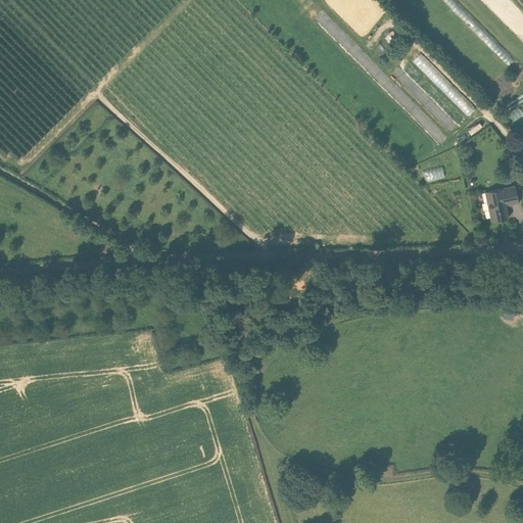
[(437,69),(421,52),(414,59),(430,77),(437,69)]
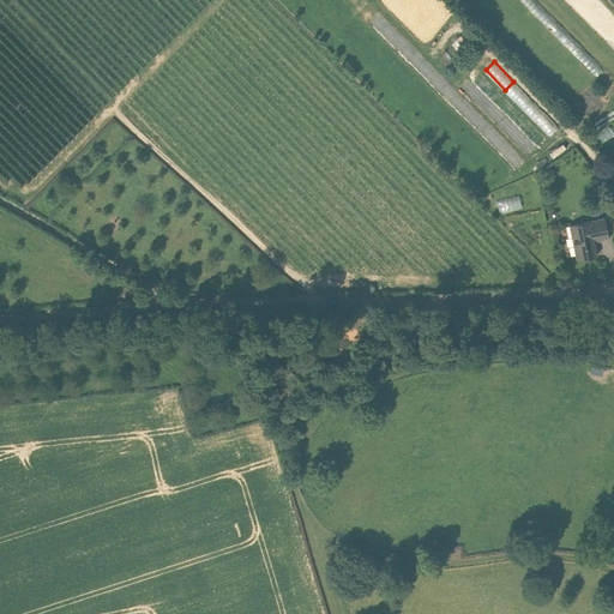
[(535,104),(533,108),(540,114),(535,121),(552,134),(560,124),(535,104)]
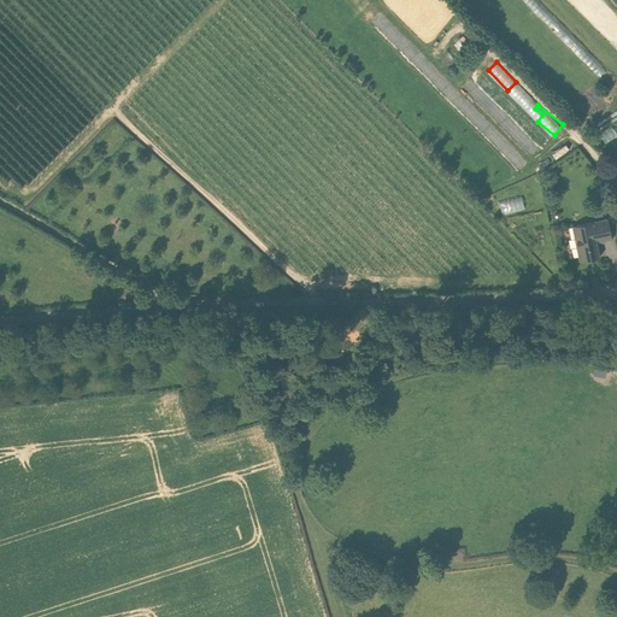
[(503,213),(527,209),(523,195),(500,200),(503,213)]
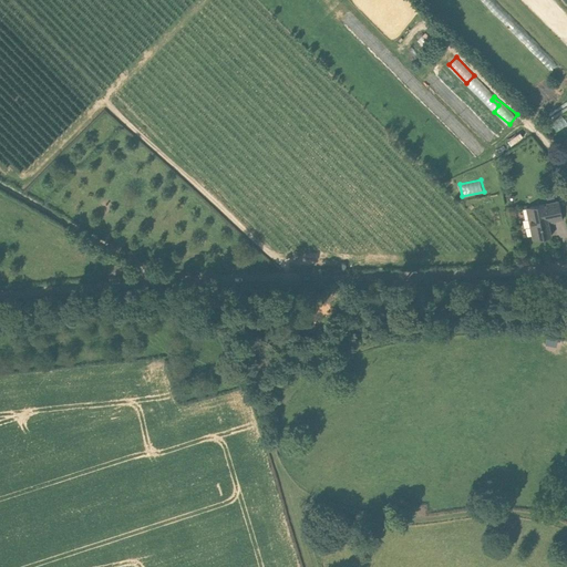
[(552,187),(544,189),(546,199),(554,198),(552,187)]
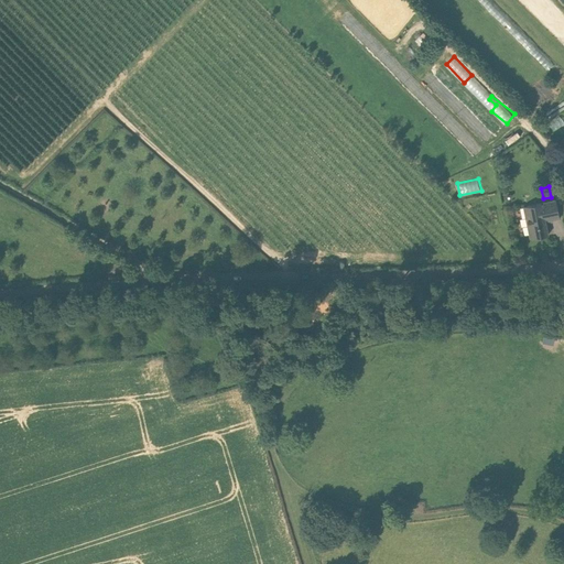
[(530,239),(548,235),(545,221),(560,218),(555,201),(523,208),(530,239)]
